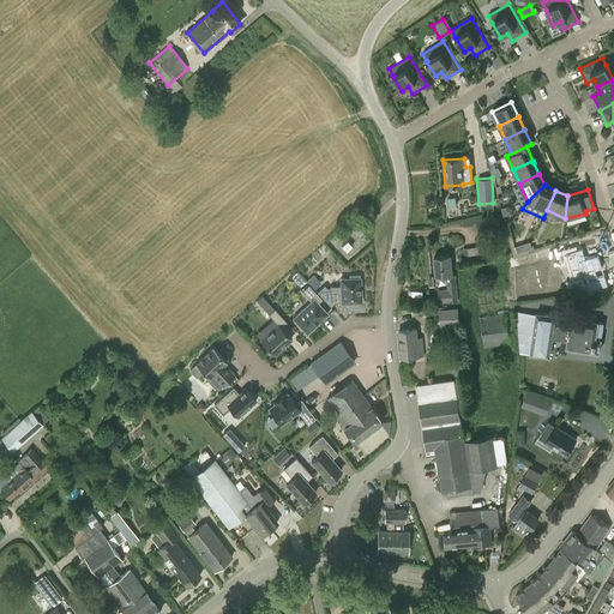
[(477,232),(491,228),(488,220),(475,223),(477,232)]
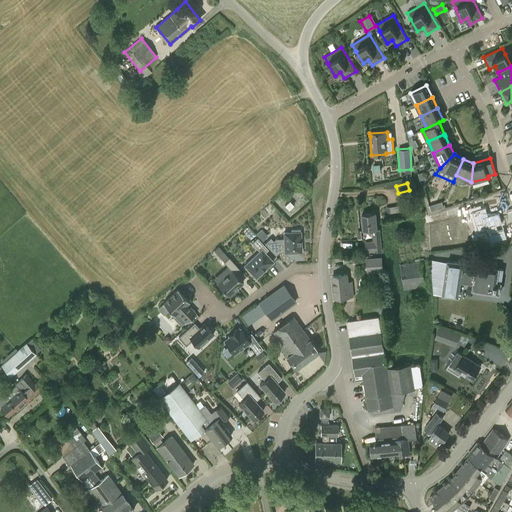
[(285,206),(289,210),(294,205),(289,201),(285,206)]
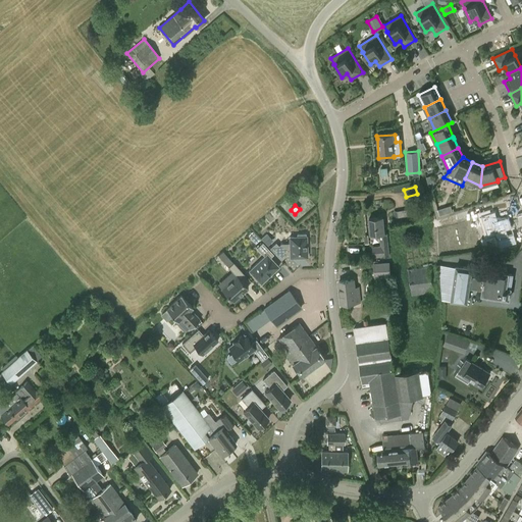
[(412,209),(399,209),(399,217),(412,216),(412,209)]
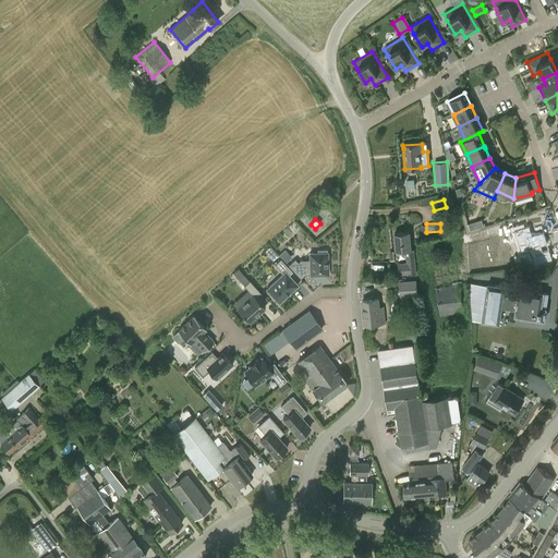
[(530,268),(556,259),(547,235),(526,241),(523,230),(508,235),(517,258),(524,255),(530,268)]
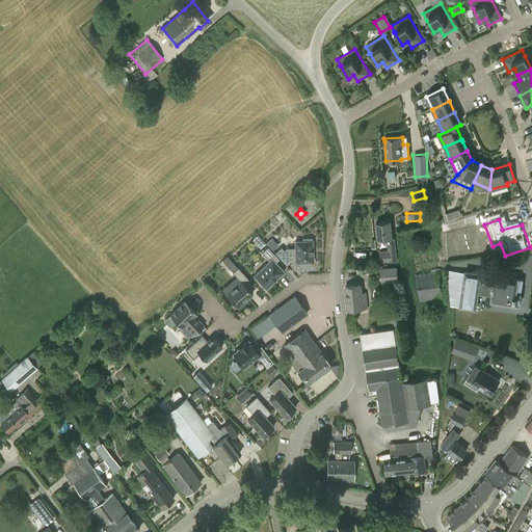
[(387,239),(388,250),(378,251),(379,263),(397,261),(395,238),(392,238),(391,222),(375,223),(377,239),(387,239)]
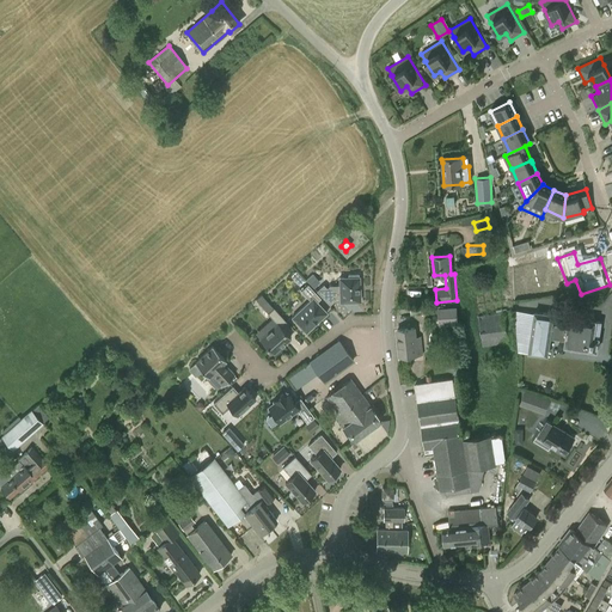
[(322,282),(316,287),(323,295),(329,291),(328,289),(331,289),(331,298),(348,298),(348,271),(331,271),(331,283),(328,283),(325,286),(322,282)]
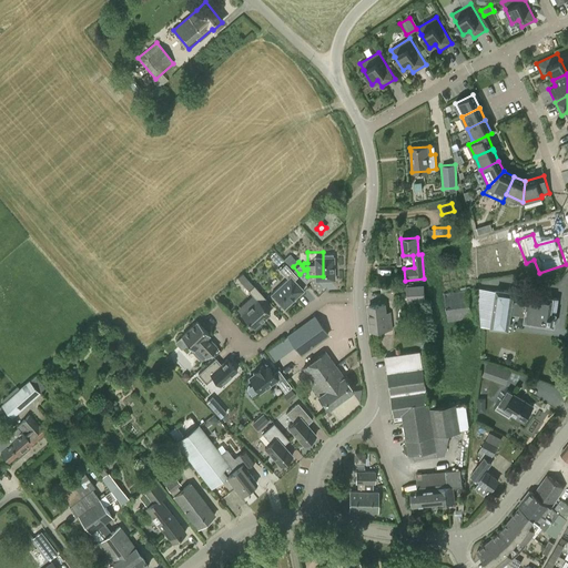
[(283,310),(303,291),(293,281),(297,276),(285,264),(280,270),(287,279),(270,295),(283,310)]
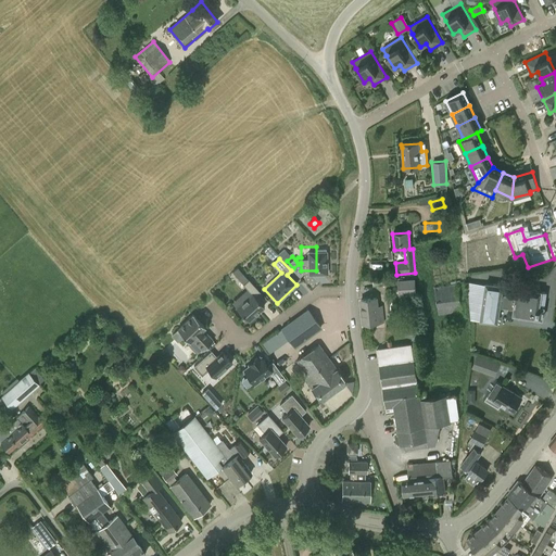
[(243,282),(249,277),(239,266),(234,270),(243,282)]
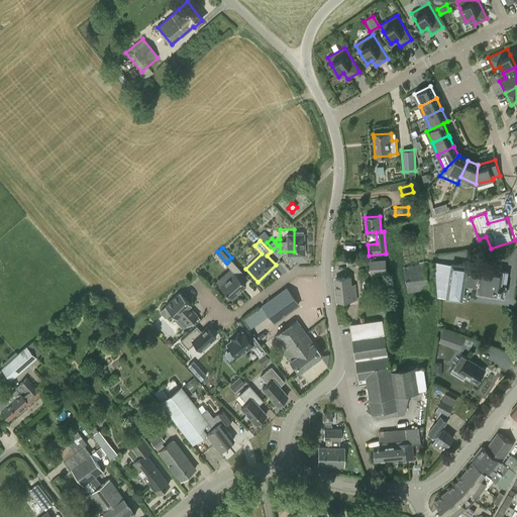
[(371,275),(387,274),(386,259),(369,261),(371,275)]
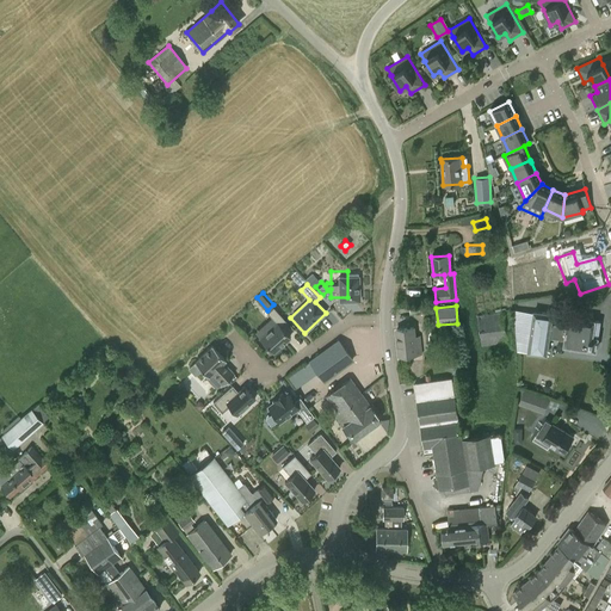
[(267,313),(277,323),(260,339),(272,353),(290,337),(281,326),(285,321),(273,307),(267,313)]
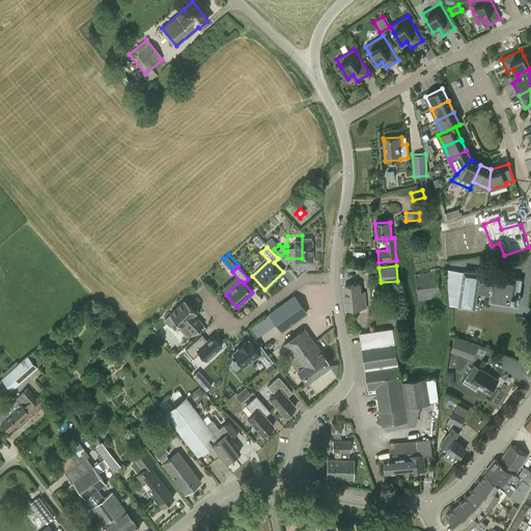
[(475,307),(480,273),(464,270),(458,305),(475,307)]
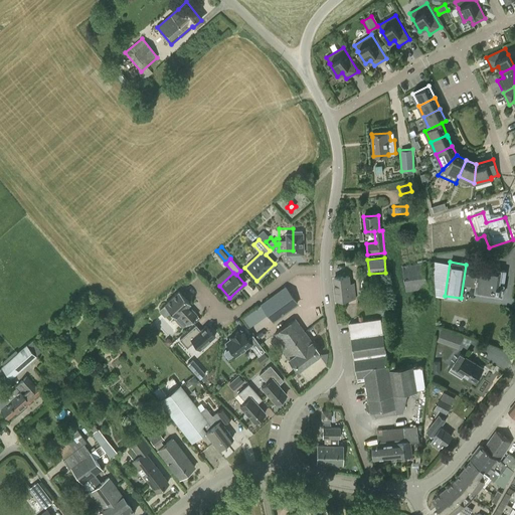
[(405,293),(427,290),(423,264),(401,267),(405,293)]
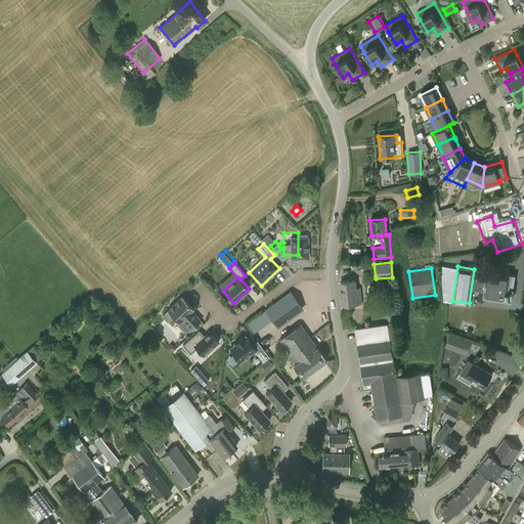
[(515,275),(510,275),(487,271),(487,275),(483,274),(483,278),(483,279),(480,278),(478,291),(484,292),(484,297),(511,301),(515,275)]
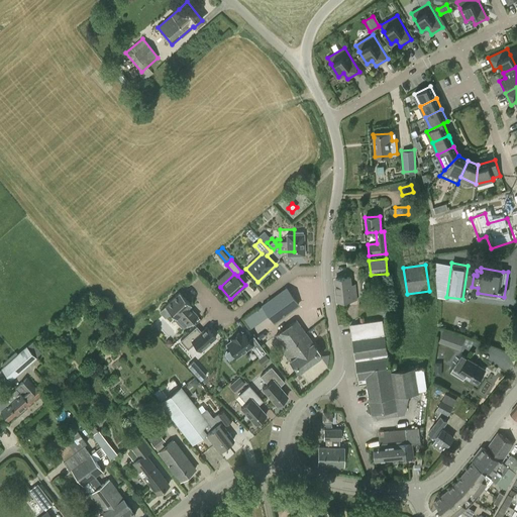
[(350,278),(335,279),(337,301),(352,300),(350,278)]
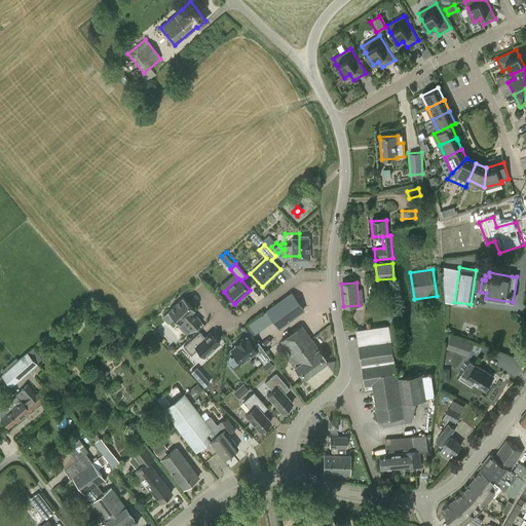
[(304,311),(290,296),(267,310),(280,328),(304,311)]
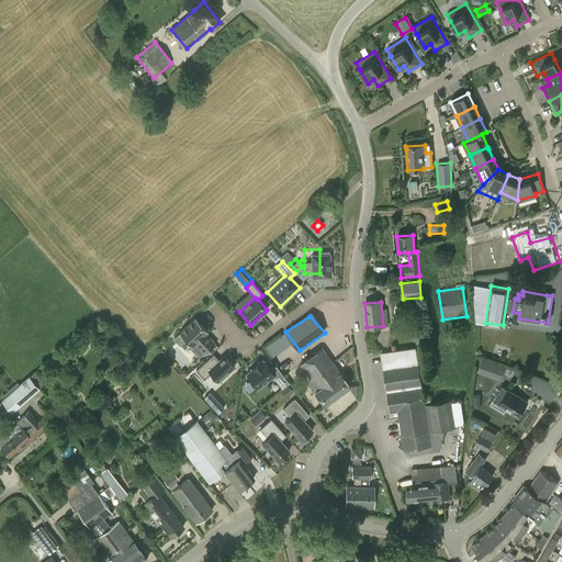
[(208,332),(195,318),(179,333),(191,346),(194,344),(204,353),(215,344),(205,334),(208,332)]
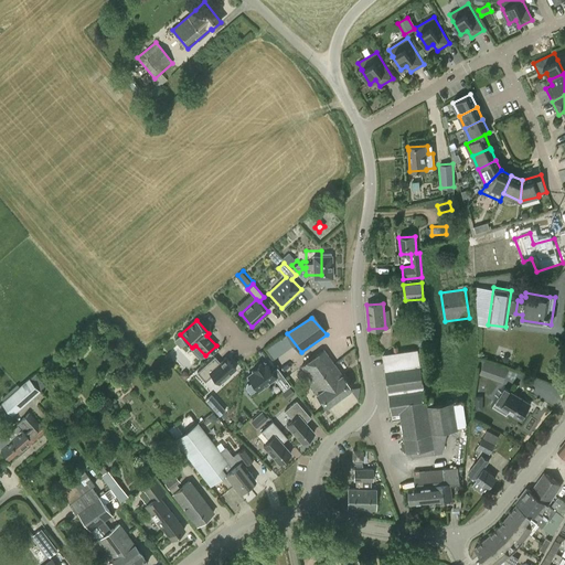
[(411,341),(418,344),(417,347),(424,349),(427,338),(414,332),(411,341)]
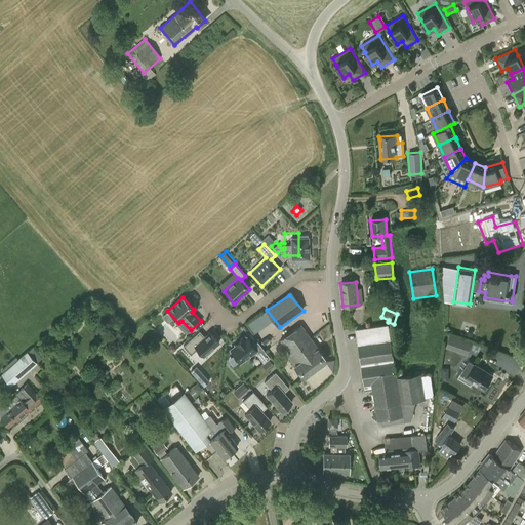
[(403,421),(411,419),(412,412),(411,402),(426,400),(425,396),(434,395),(431,373),(426,374),(426,371),(421,372),(421,373),(403,376),(402,368),(396,369),(391,340),(389,324),(355,329),(358,345),(357,345),(364,389),(364,388),(372,387),(375,408),(375,407),(377,420),(378,420),(382,420),(382,425),(403,421)]
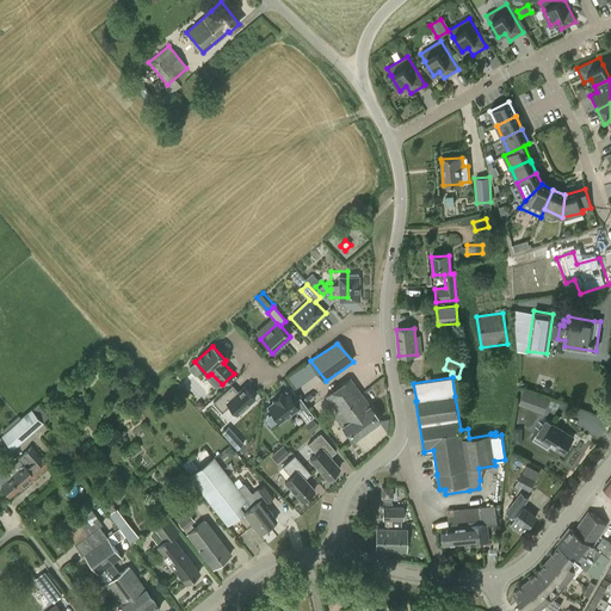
[(344,382),(338,387),(369,429),(381,420),(370,405),(350,378),(344,383),(344,382)]
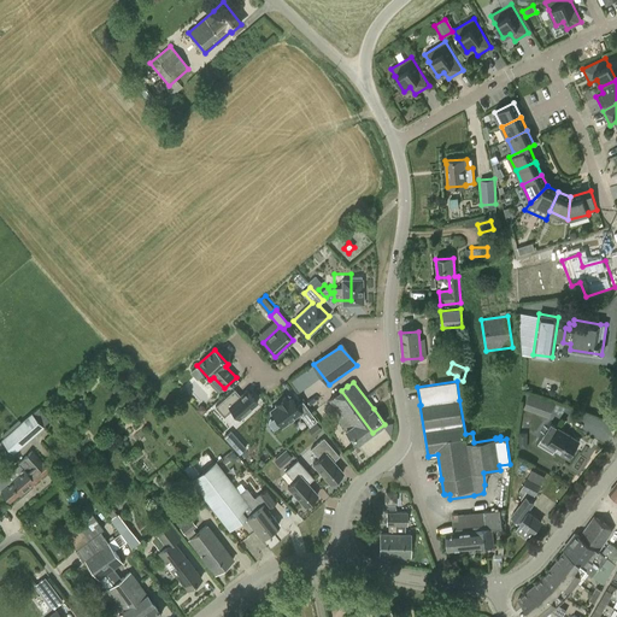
[(240,395),(234,388),(216,404),(223,413),(233,405),(241,415),(258,397),(248,387),(240,395)]
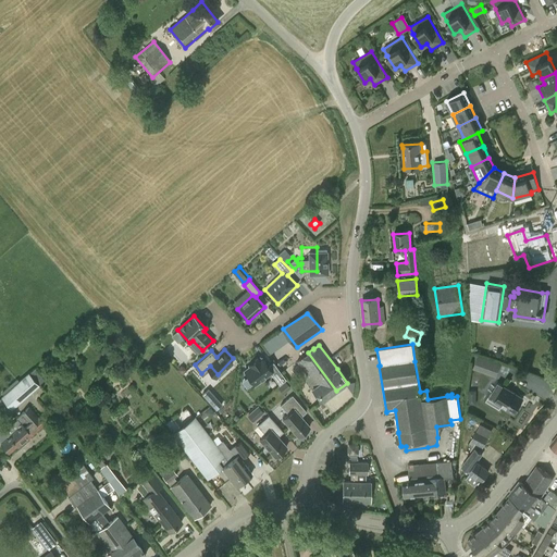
[(336,391),(308,353),(301,357),(301,358),(297,361),(311,380),(308,383),(312,388),(311,388),(321,401),(336,391)]
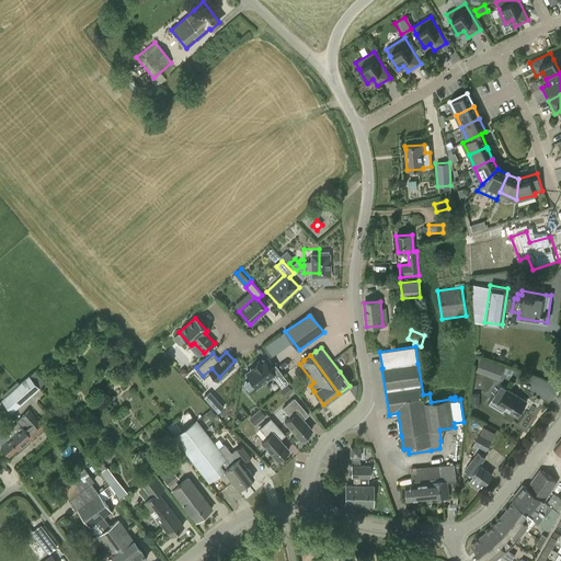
[(478,355),(479,356),(474,368),(491,375),(496,362),(478,355)]
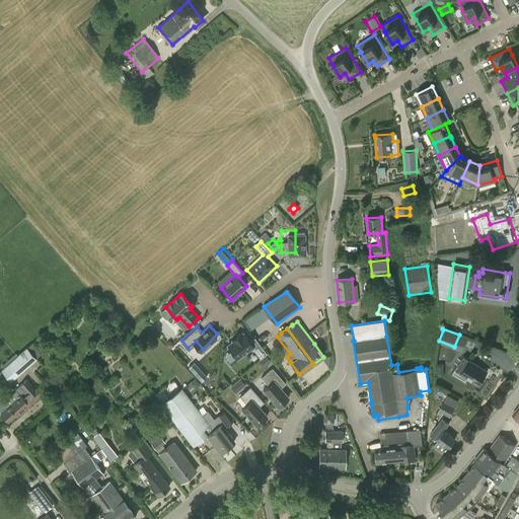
[(237,330),(226,339),(236,353),(247,344),(237,330)]
